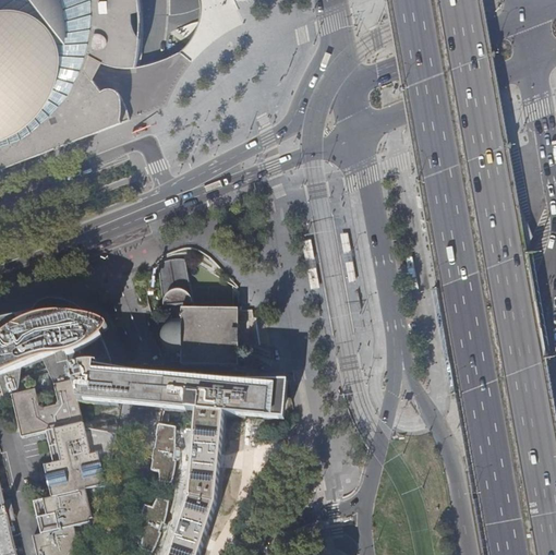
[(92,79),(101,62),(105,63),(108,64),(111,65),(118,67),(123,68),(129,68),(133,68),(135,67),(136,57),(139,37),(140,23),(139,3),(137,0),(0,0),(0,166),(120,121),(119,119),(119,118),(120,106),(120,98),(119,94),(118,92),(116,89),(112,88),(110,87),(107,87),(104,87),(99,89),(92,79)]
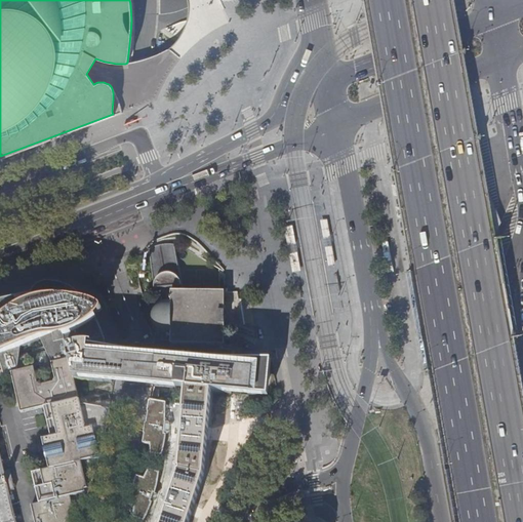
[(325,216),(318,217),(321,236),(328,234),(325,216)]
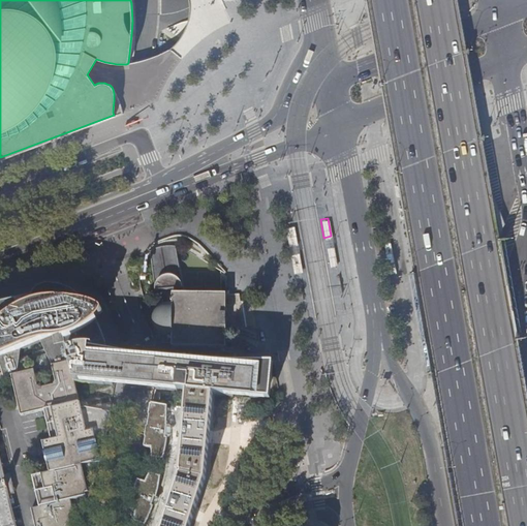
[(292,224),(284,226),(287,244),(296,242),(292,224)]
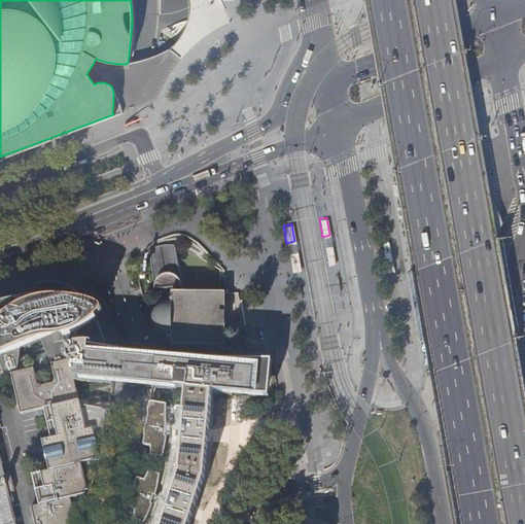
[(152,284),(153,288),(180,285),(179,278),(175,245),(172,245),(169,244),(163,245),(156,246),(148,249),(152,284)]
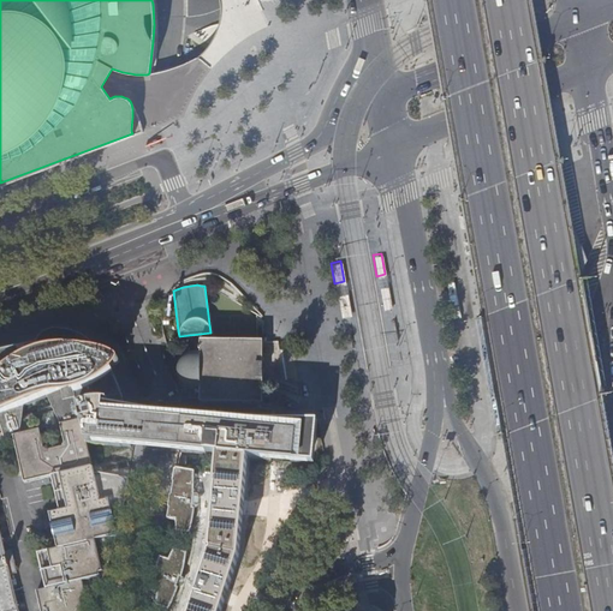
[(379,287),(382,309),(391,307),(387,286),(379,287)]
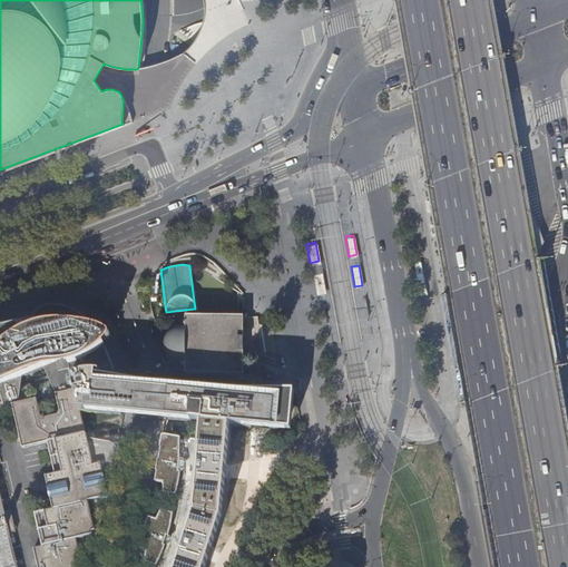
[(312,273),(315,293),(324,292),(321,272),(312,273)]
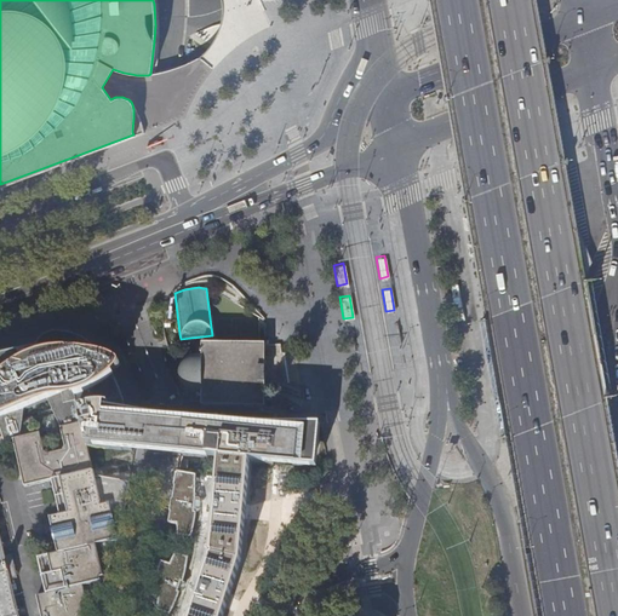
[(81,338),(75,334),(70,332),(67,330),(62,329),(57,329),(53,329),(49,330),(44,333),(40,335),(36,339),(35,346),(33,347),(32,344),(24,346),(27,350),(23,351),(21,345),(0,352),(0,431),(3,438),(11,436),(18,435),(38,430),(59,425),(80,420),(85,444),(131,448),(129,415),(115,379),(107,356),(97,347),(89,341),(81,338)]
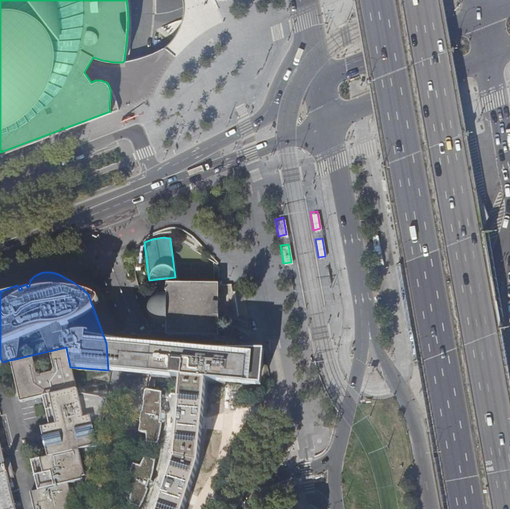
[(217,334),(218,282),(165,281),(165,291),(158,292),(154,294),(150,296),(148,300),(147,302),(146,309),(146,311),(147,313),(150,318),(153,321),(155,323),(162,325),(162,328),(166,329),(166,334),(217,334)]
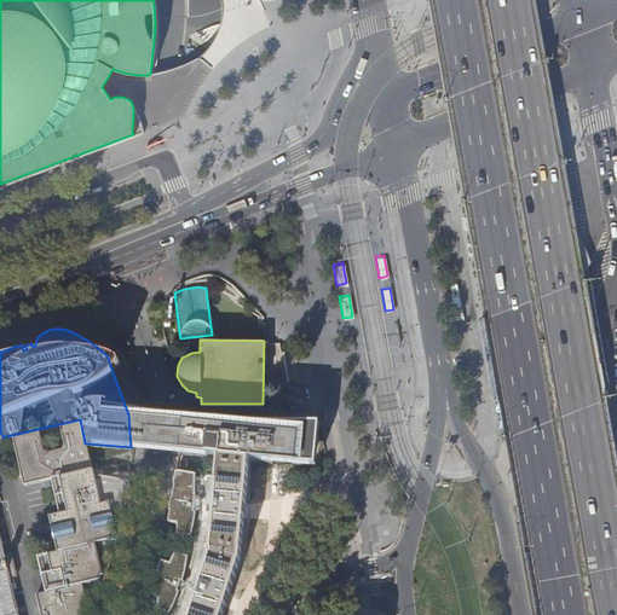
[(143,416),(128,415),(131,447),(143,448),(160,450),(180,452),(183,431),(184,419),(160,417),(143,416)]
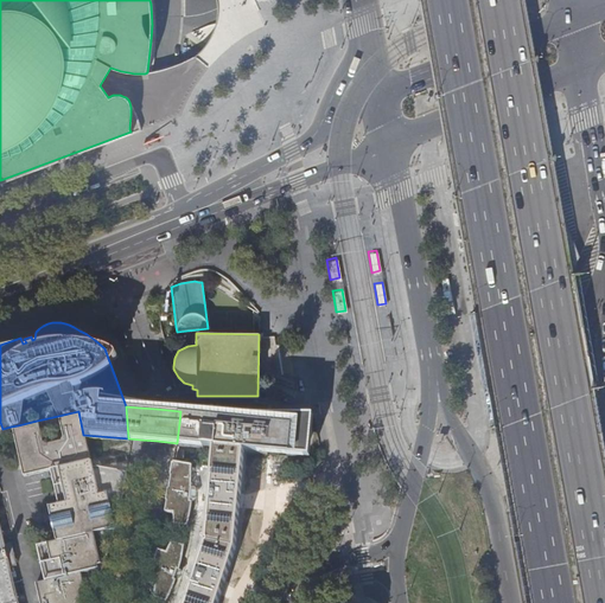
[(309,455),(312,414),(303,414),(299,411),(297,410),(293,410),(291,410),(290,410),(287,411),(285,412),(284,414),(284,416),(276,415),(269,415),(266,451),(309,455)]
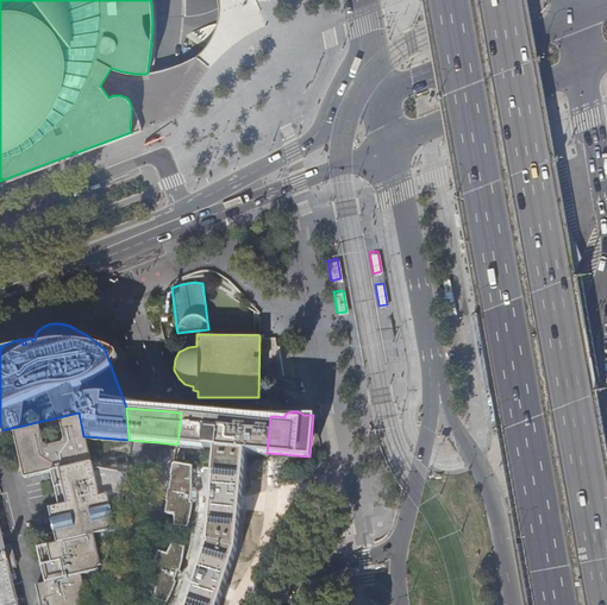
[(87,604),(85,590),(95,587),(91,569),(101,568),(93,533),(114,528),(108,502),(120,499),(125,476),(124,473),(121,472),(117,470),(92,465),(91,461),(89,460),(83,436),(79,413),(58,417),(62,436),(60,440),(45,443),(42,441),(37,422),(18,427),(11,428),(22,476),(57,467),(64,502),(47,506),(55,541),(36,546),(43,580),(35,583),(38,604),(87,604)]
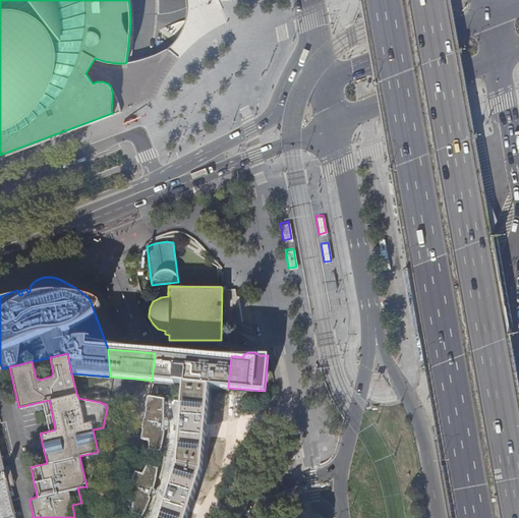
[(231,356),(155,353),(154,363),(152,381),(182,384),(208,386),(228,388),(231,356)]
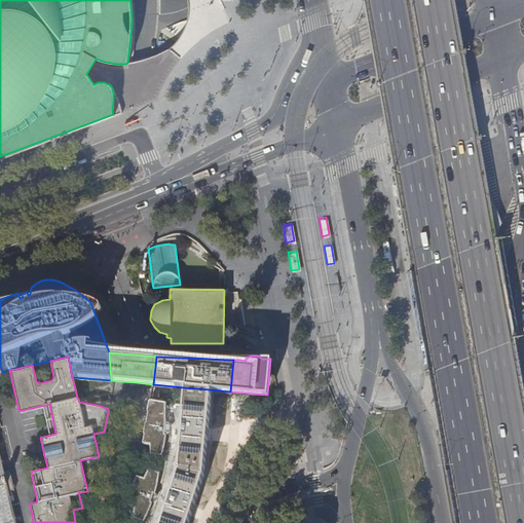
[(185,522),(192,500),(201,473),(208,412),(210,389),(184,387),(177,468),(158,522),(185,522)]
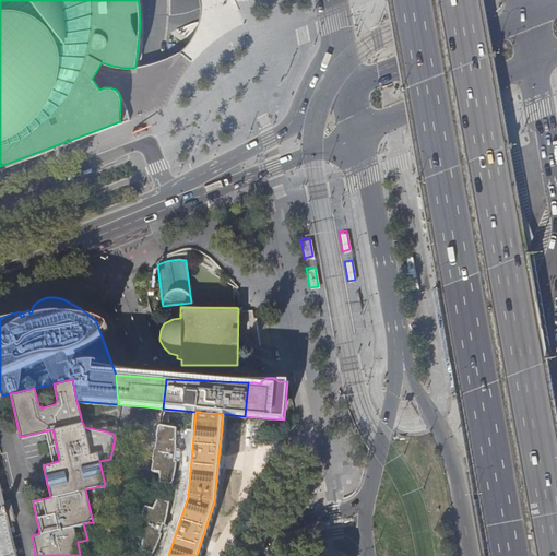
[(172,483),(176,460),(170,459),(176,426),(158,423),(154,446),(151,470),(157,471),(158,481),(172,483)]
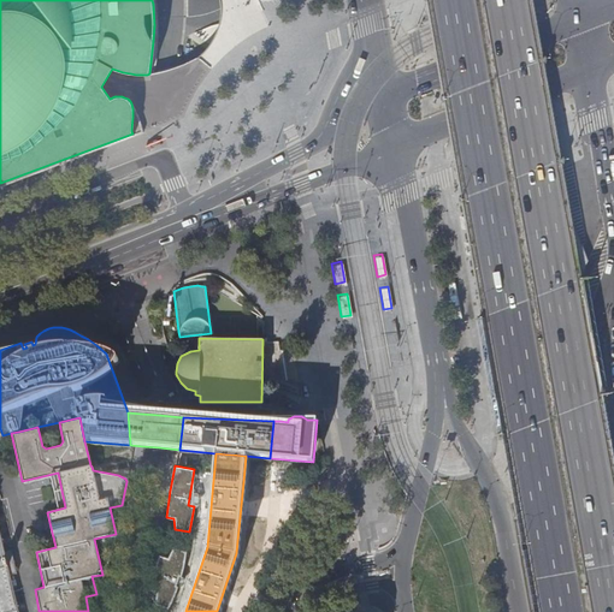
[(0,611),(16,611),(7,572),(13,570),(9,548),(1,550),(0,544),(0,611)]
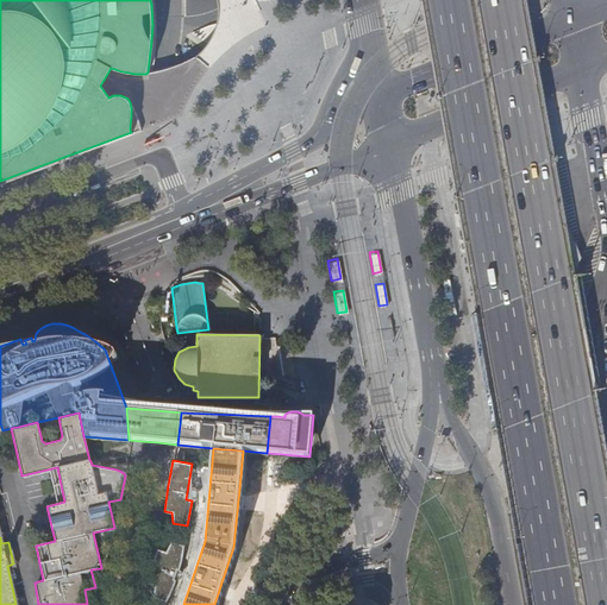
[(170,577),(174,567),(179,569),(181,559),(183,544),(171,541),(166,550),(156,548),(150,563),(144,583),(154,585),(151,597),(164,602),(169,593),(174,585),(175,579),(170,577)]
